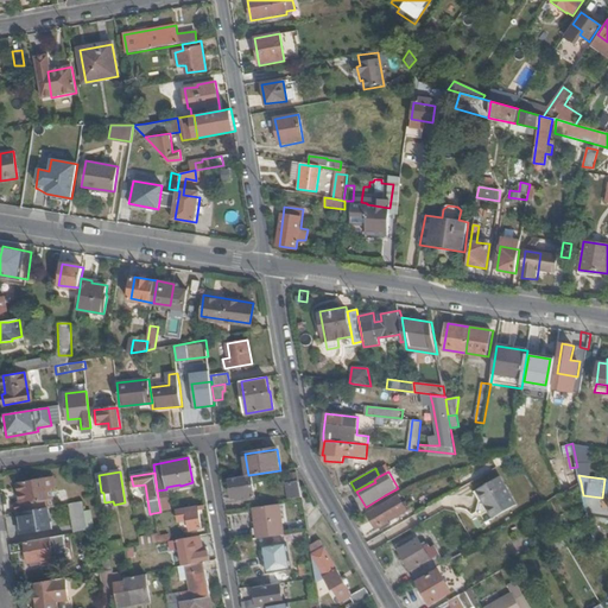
[(257,496),(254,477),(230,480),(233,495),(246,494),(247,496),(257,496)]
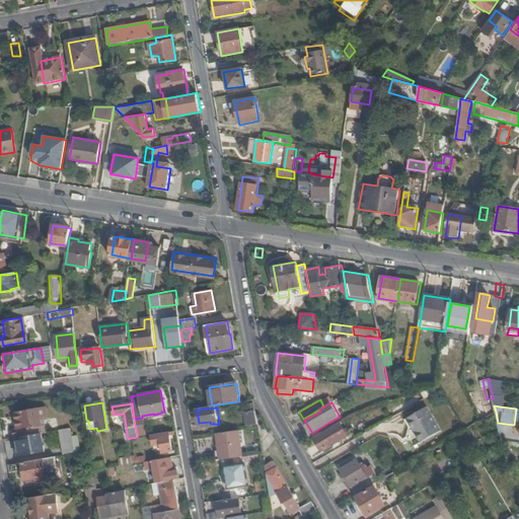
[(442,432),(428,408),(409,419),(422,443),(442,432)]
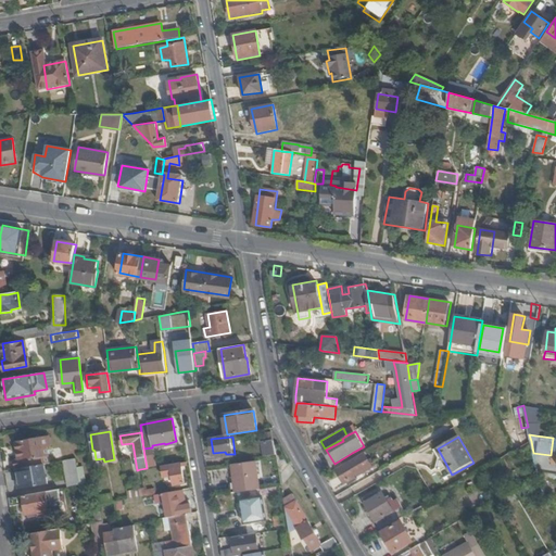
[(13,459),(15,469),(20,468),(43,464),(50,463),(48,450),(51,449),(50,438),(15,442),(19,458),(13,459)]
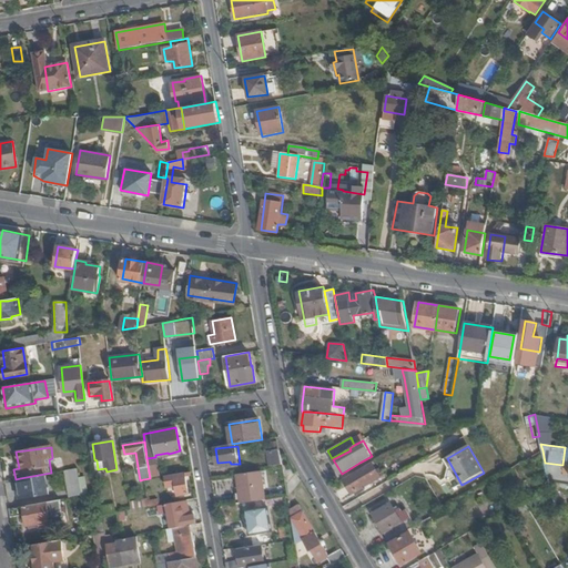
[(282,464),(280,450),(273,452),(269,452),(271,465),(282,464)]
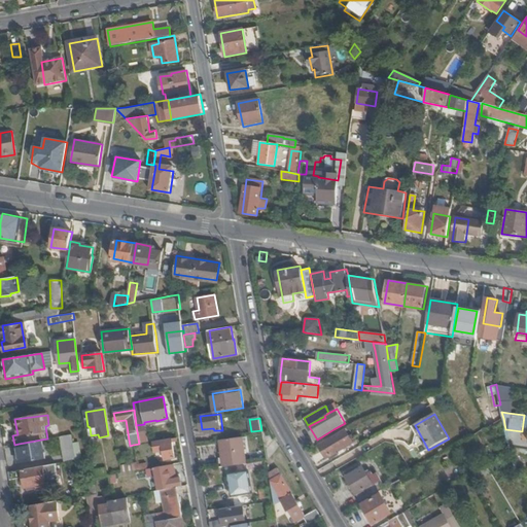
[(139,444),(146,443),(144,424),(136,425),(139,444)]
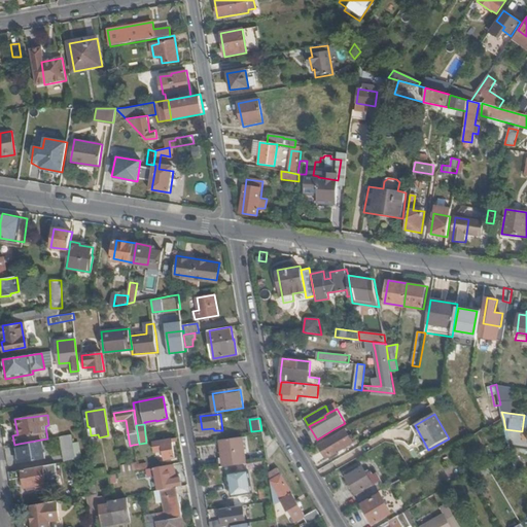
[(346,428),(319,444),(327,458),(336,453),(338,456),(347,451),(345,448),(354,443),(346,428)]
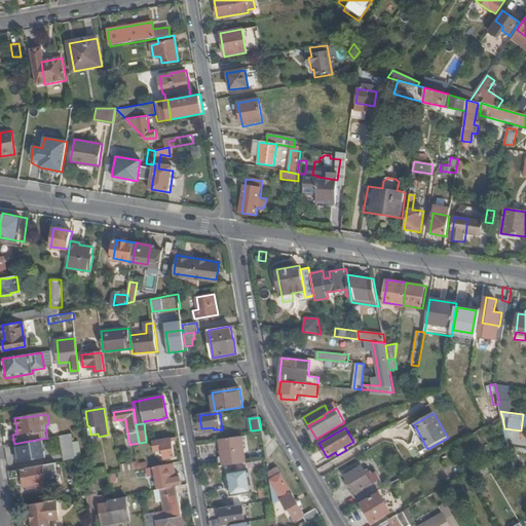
[(68,460),(76,458),(72,434),(65,435),(68,460)]
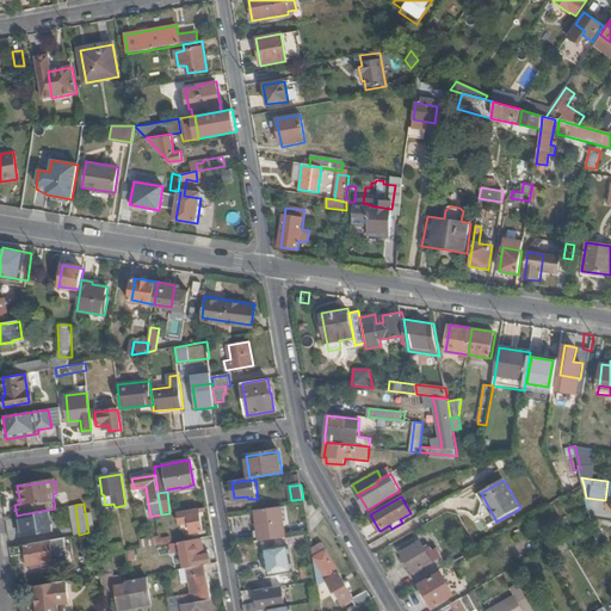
[(255,508),(259,541),(275,538),(284,537),(281,506),(255,508)]
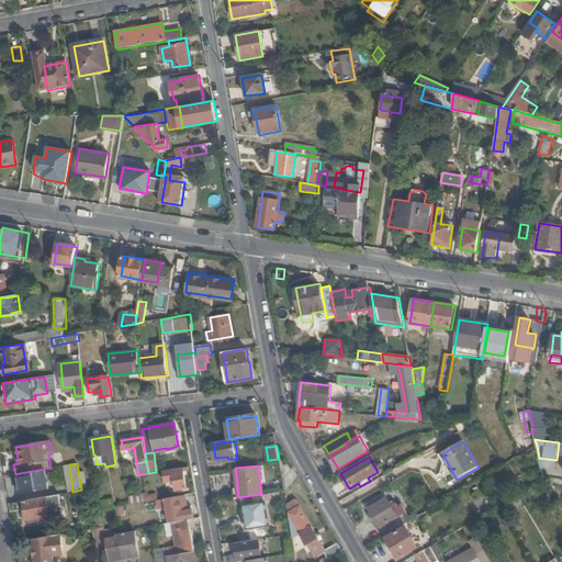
[(44,469),(20,473),(22,493),(47,489),(44,469)]
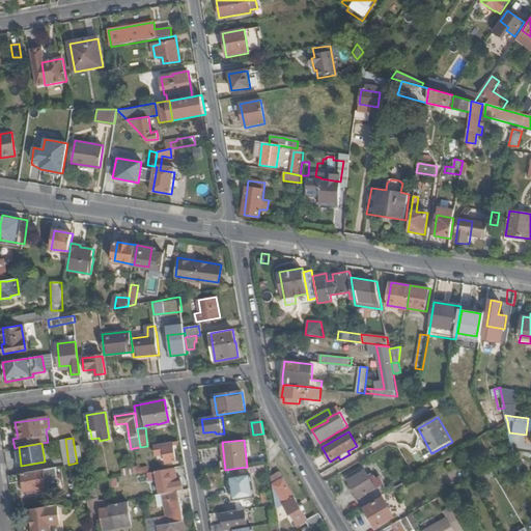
[(175,460),(173,446),(172,443),(154,446),(155,454),(163,452),(166,463),(175,460)]
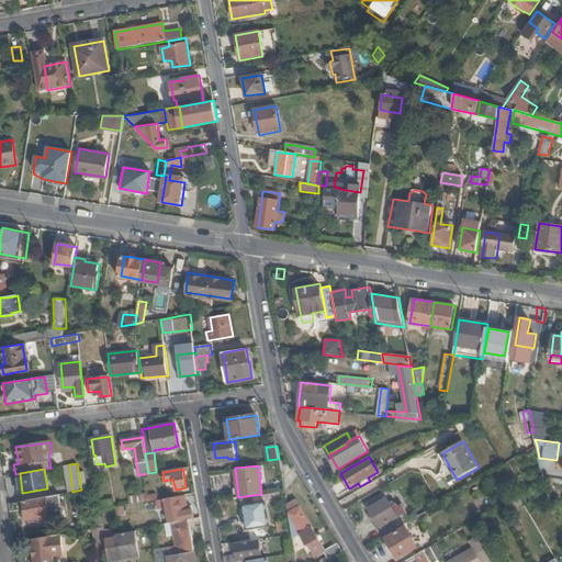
[(532,486),(519,494),(525,504),(526,506),(539,498),(532,486)]
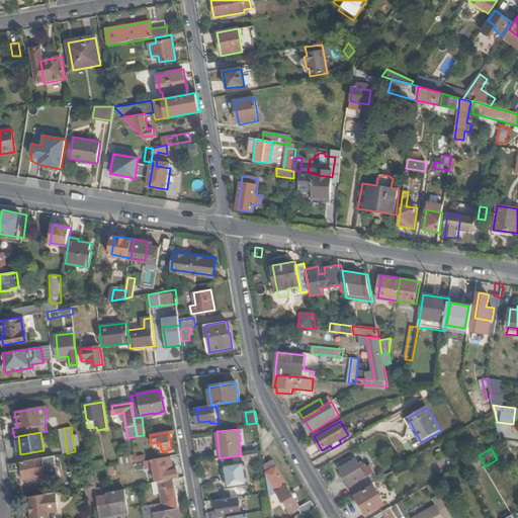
[(264,460),(262,453),(241,455),(233,456),(235,464),(238,486),(249,485),(245,462),(264,460)]
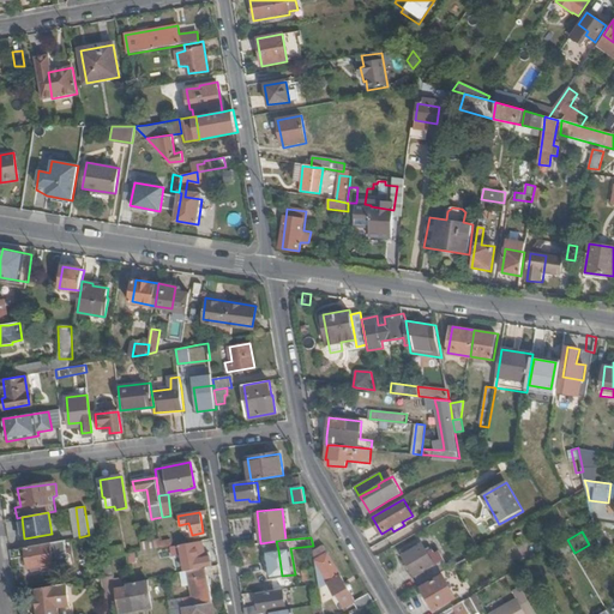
[(66,540),(10,549),(12,559),(28,557),(29,567),(42,565),(43,569),(70,564),(66,540)]
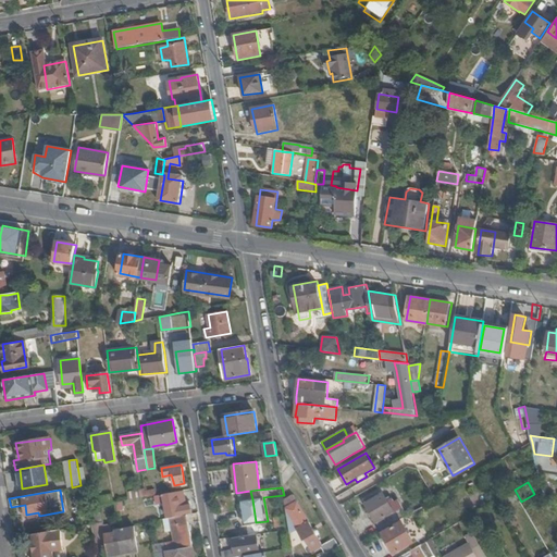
[(495,502),(500,510),(520,499),(515,490),(495,502)]
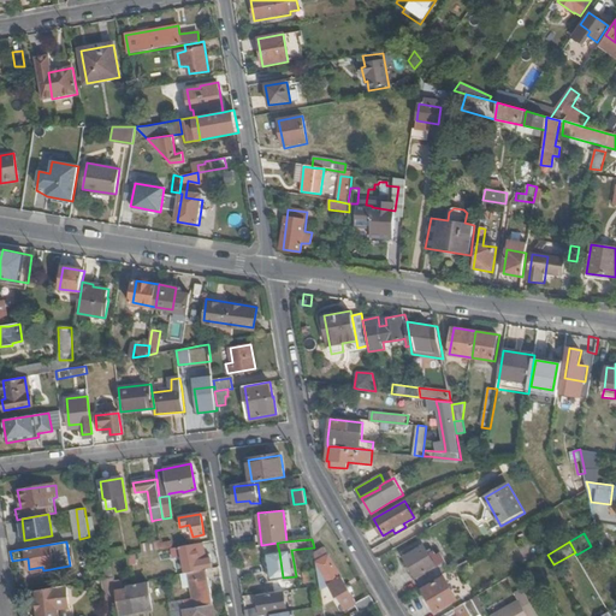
[(159,543),(141,545),(142,552),(160,549),(159,543)]
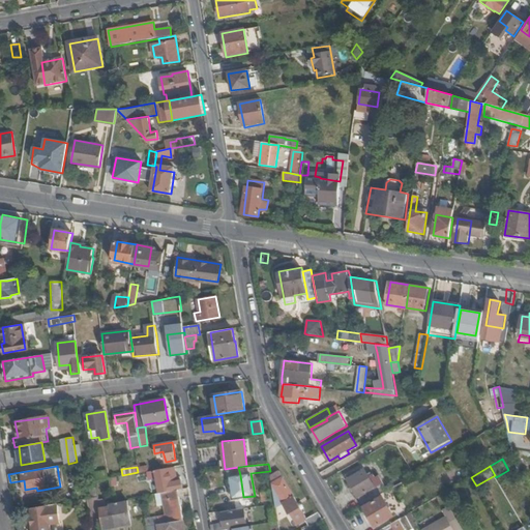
[(177,491),(182,490),(181,481),(176,481),(174,468),(147,472),(149,480),(157,479),(159,493),(162,493),(177,491)]
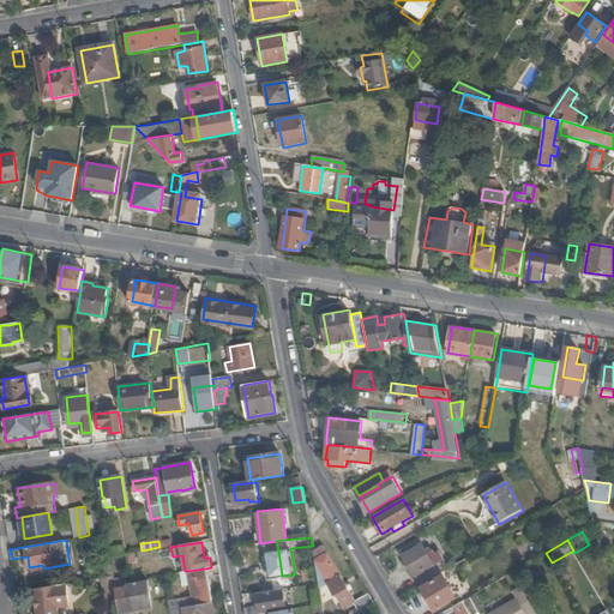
[(122,543),(108,545),(110,557),(124,554),(122,543)]
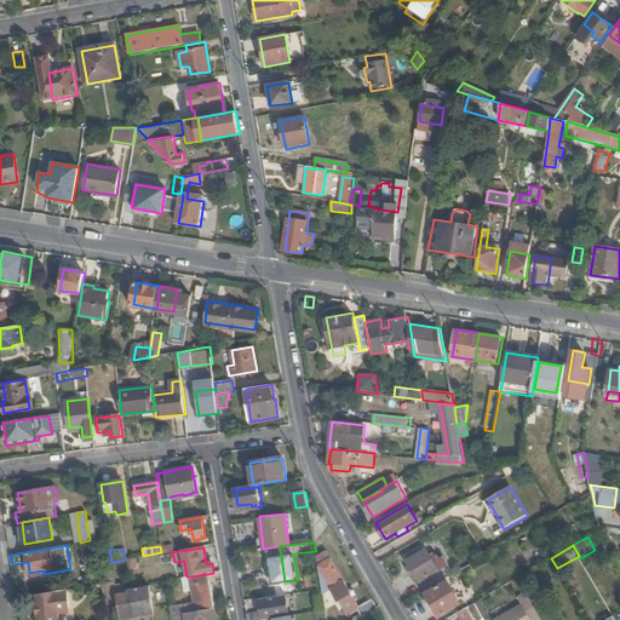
[(408,561),(425,591),(454,574),(442,554),(438,555),(434,558),(430,554),(428,549),(408,561)]
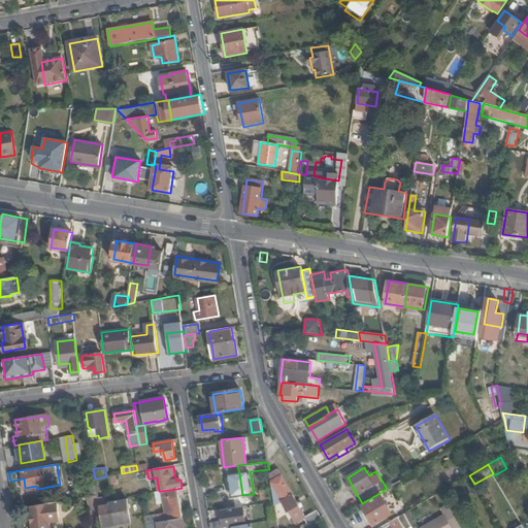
[(284,475),(271,482),(275,505),(284,501),(290,512),(292,510),(298,522),(305,518),(309,525),(323,518),(319,509),(307,517),(284,475)]
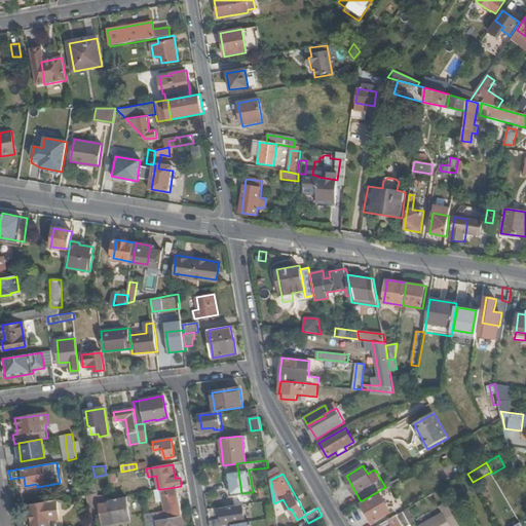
[(158,519),(182,516),(176,487),(160,489),(162,501),(163,512),(157,513),(158,519)]
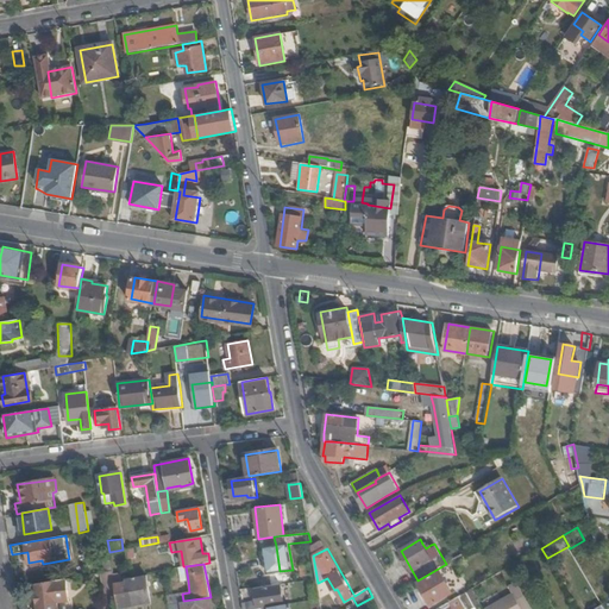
[(315,572),(314,564),(305,566),(306,575),(315,572)]
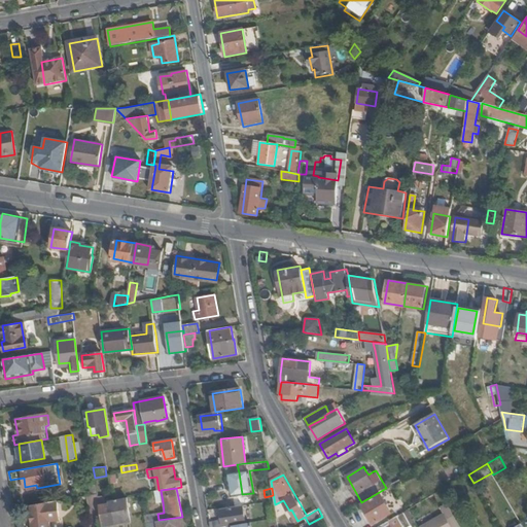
[(159,490),(154,491),(156,503),(163,502),(161,490),(159,490)]
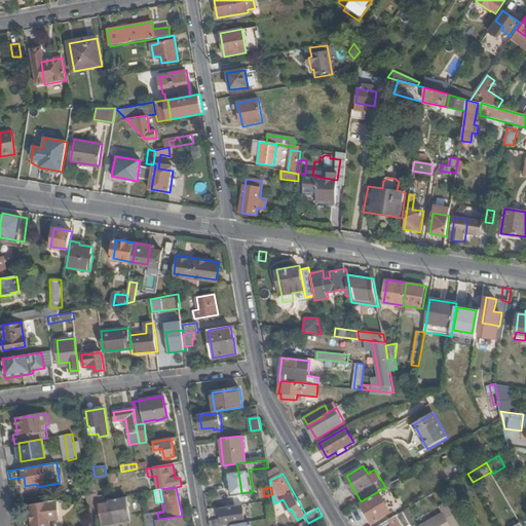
[(374,522),(390,512),(380,493),(363,503),(374,522)]
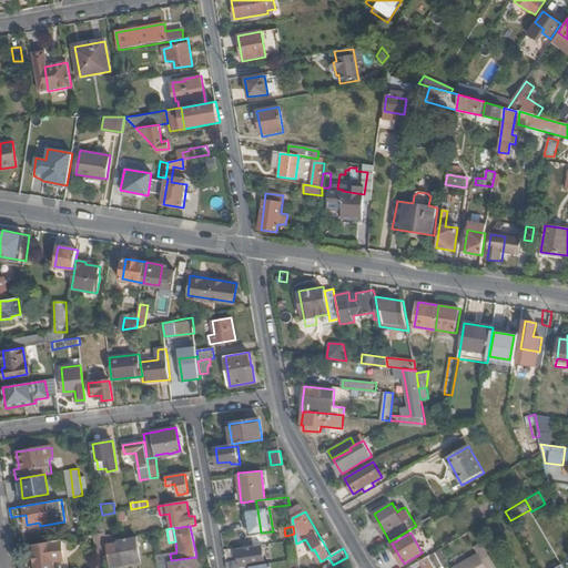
[(442,549),(454,541),(449,534),(437,541),(442,549)]
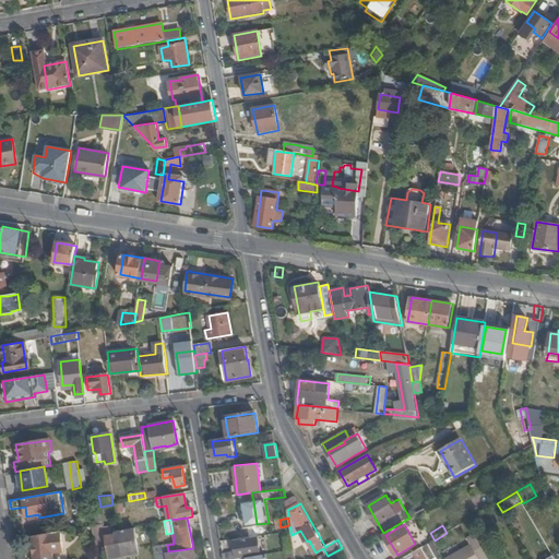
[(108,526),(104,527),(109,558),(125,555),(121,533),(110,535),(108,526)]
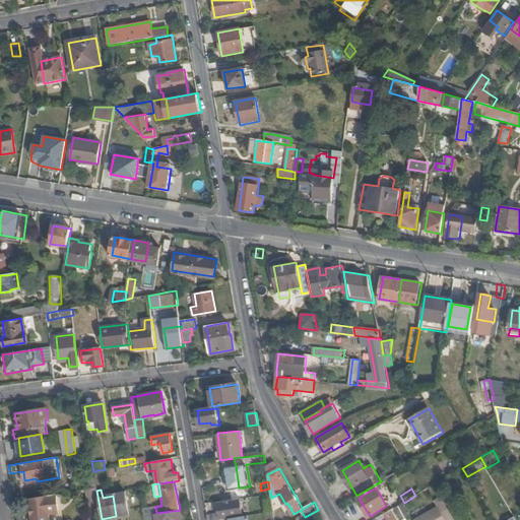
[(113,496),(116,516),(128,515),(125,492),(112,494),(113,496)]
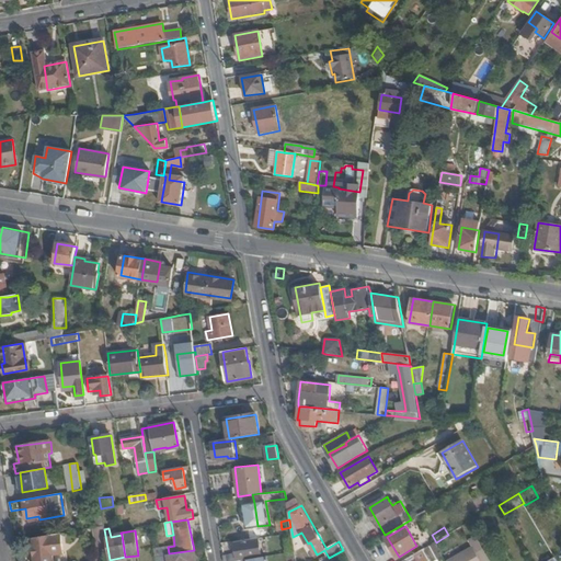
[(53,560),(49,535),(33,538),(34,546),(32,546),(33,560),(53,560)]
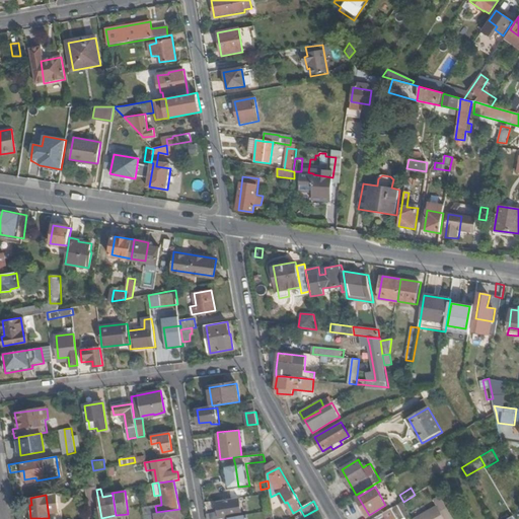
[(511,496),(505,499),(511,510),(517,506),(511,496)]
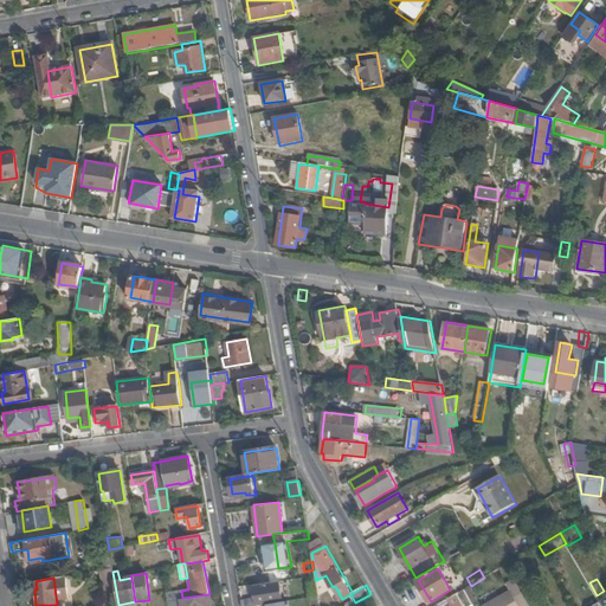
[(529,605),(515,580),(507,585),(510,592),(487,605),(529,605)]
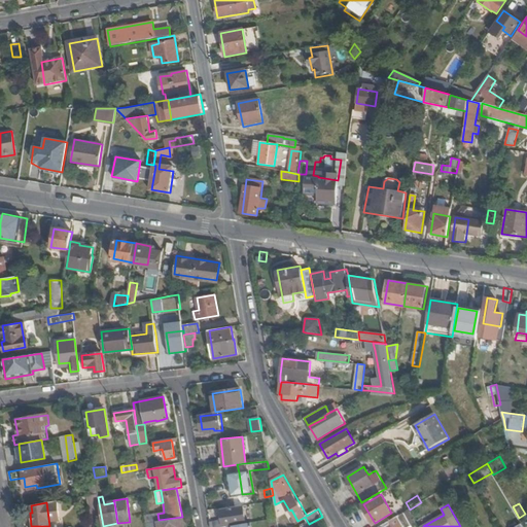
[(209,521),(210,526),(218,526),(232,525),(246,523),(243,506),(220,508),(222,519),(209,521)]
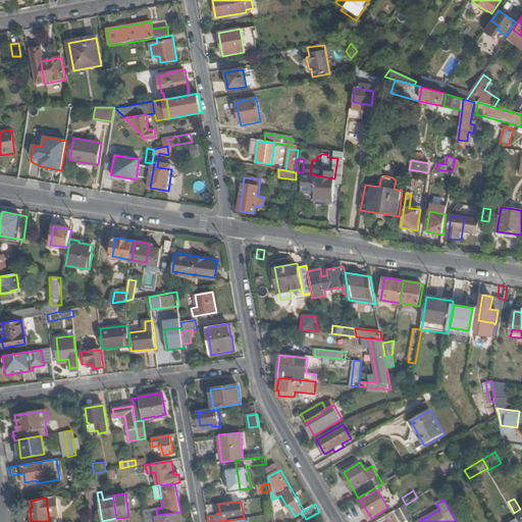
[(401,508),(395,511),(401,521),(406,521),(408,521),(401,508)]
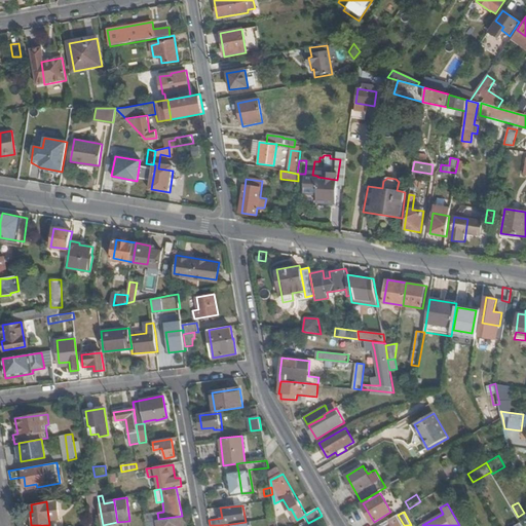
[(145,522),(152,520),(156,520),(155,513),(144,515),(145,522)]
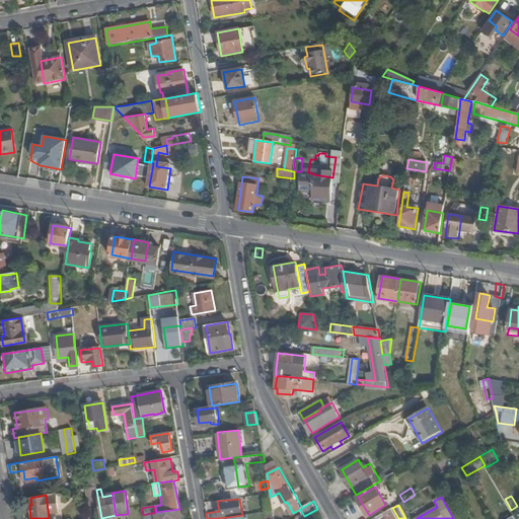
[(180,518),(179,509),(156,512),(154,513),(155,517),(155,518),(180,518)]
